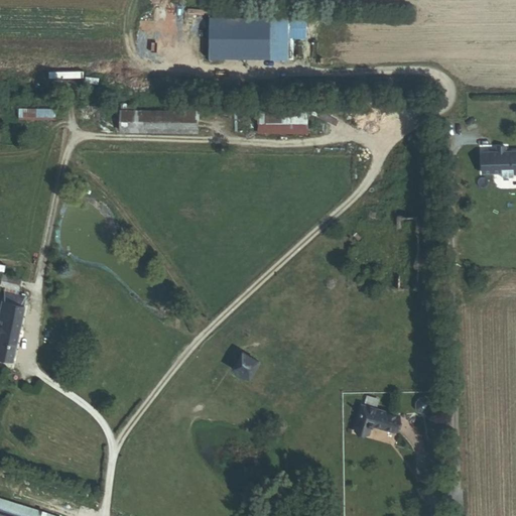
[(271,60),(272,16),(209,15),(208,59),(271,60)]
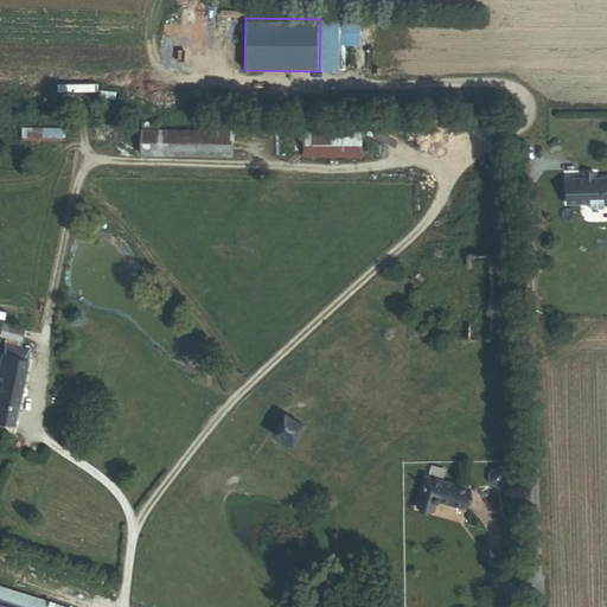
[(304,131),(328,132),(328,120),(304,120),(304,131)]
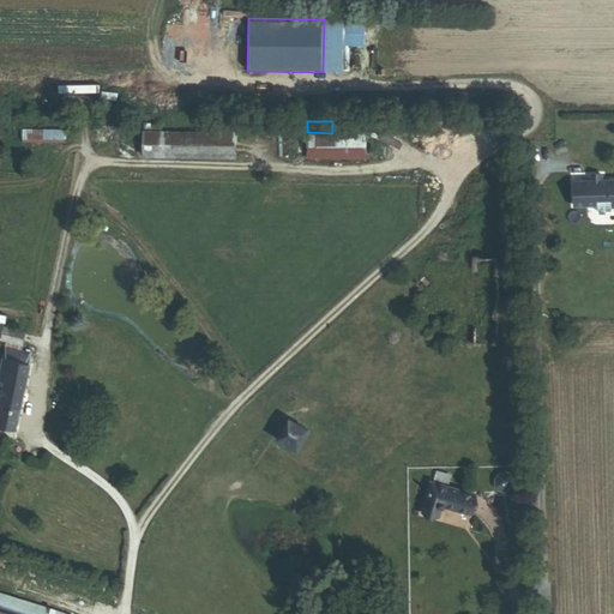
[(366,133),(366,122),(332,121),(332,133),(366,133)]
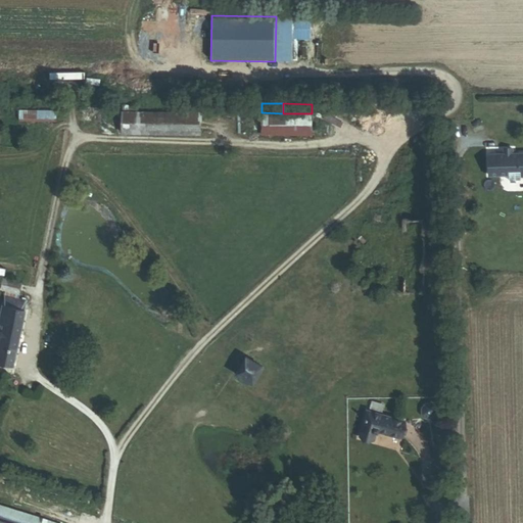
[(19,122),(53,122),(53,111),(19,111),(19,122)]
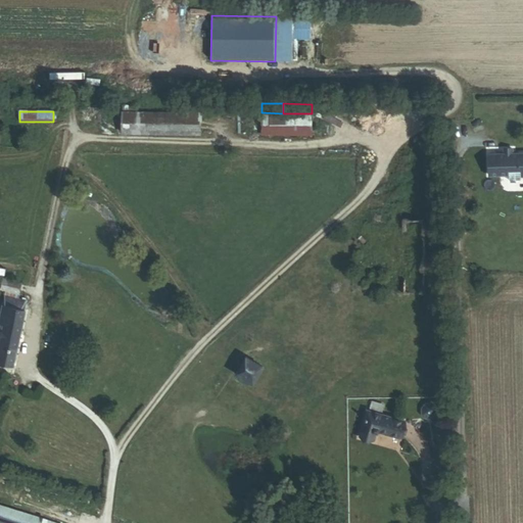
[(123,133),(200,134),(200,112),(151,112),(124,111),(123,133)]
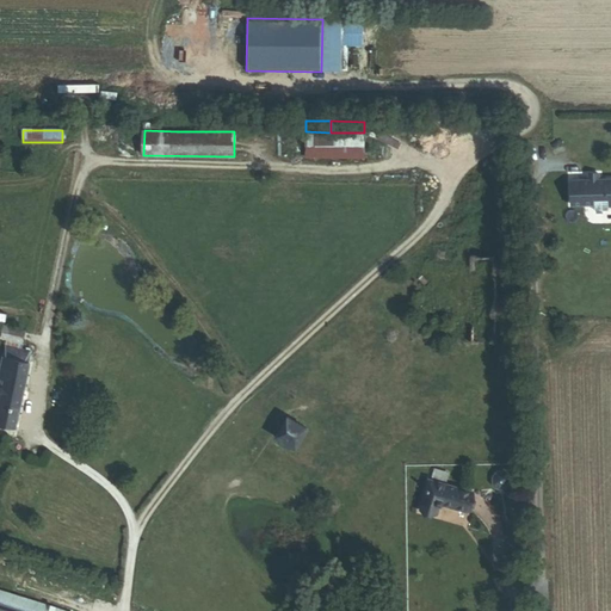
[(304,158),(363,159),(364,133),(331,133),(306,131),(304,158)]
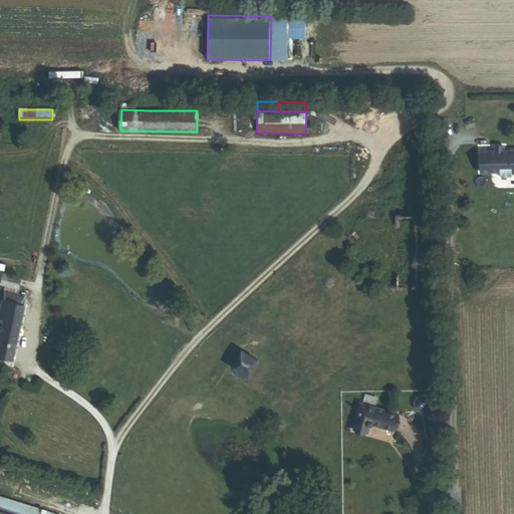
[(513,185),(513,162),(501,162),(501,157),(492,157),(491,162),(477,161),(476,182),(494,182),(494,190),(508,190),(508,185),(513,185)]
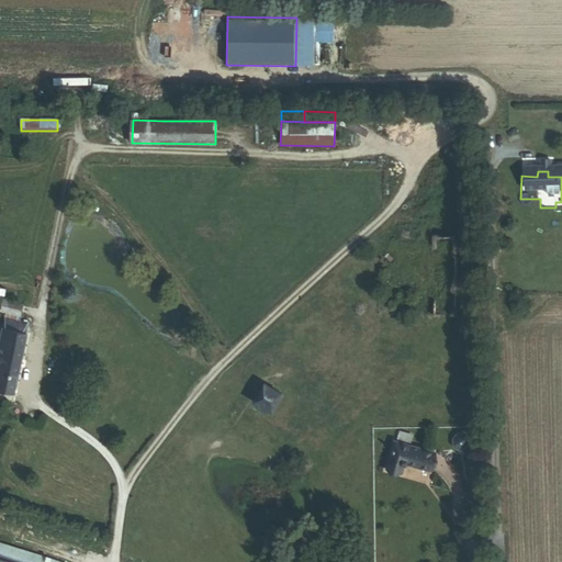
[(7,312),(20,315),(23,304),(3,300),(0,311),(7,312)]
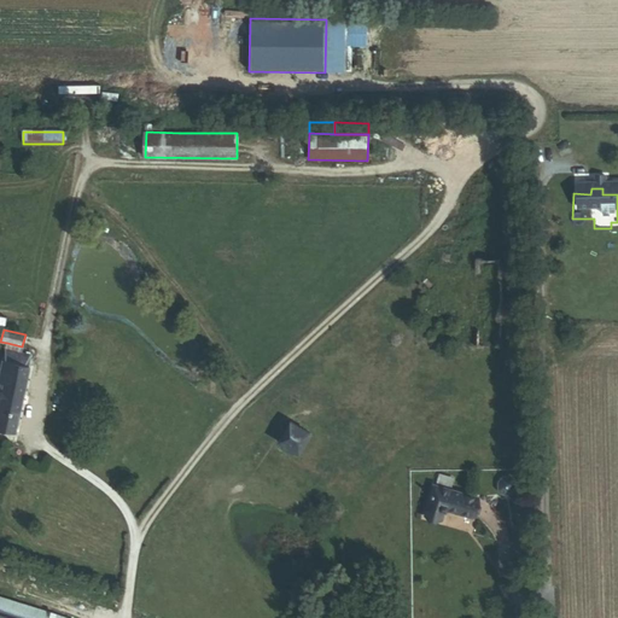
[(21,353),(22,347),(7,343),(4,360),(12,362),(15,351),(21,353)]
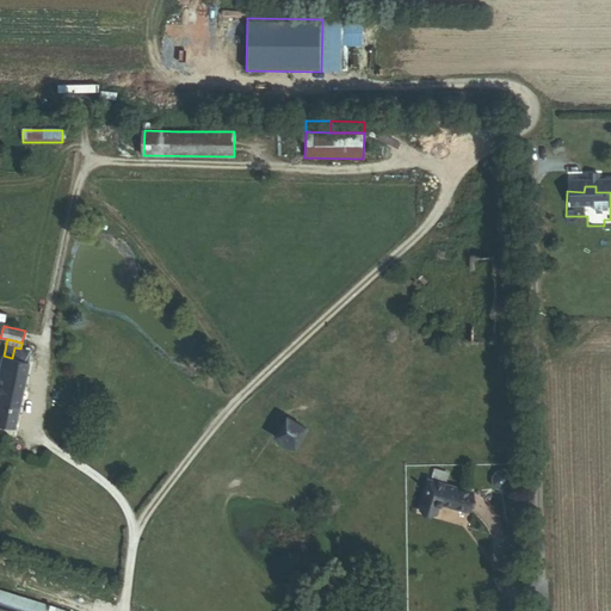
[(0,370),(0,424),(16,427),(30,362),(29,362),(31,351),(20,349),(14,347),(12,358),(4,356),(0,370)]
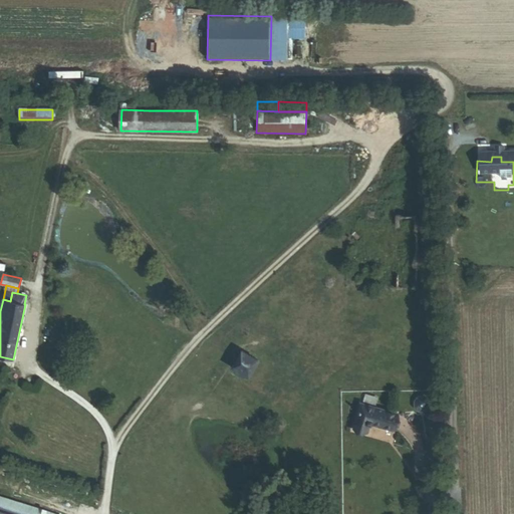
[(232,367),(249,377),(260,360),(242,349),(232,367)]
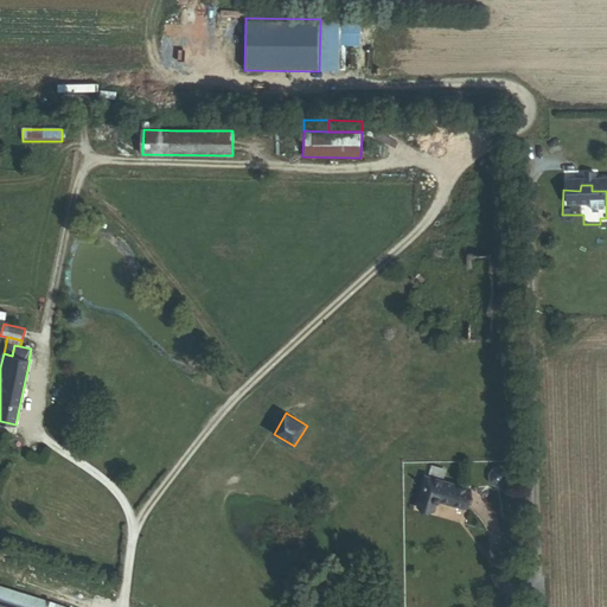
[(443,475),(446,470),(432,465),(429,472),(443,475)]
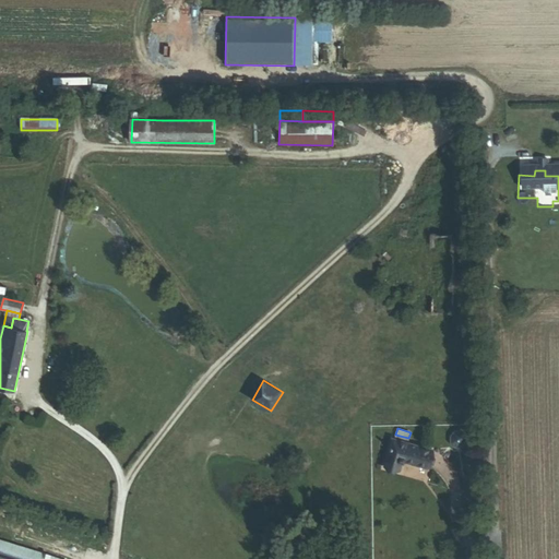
[(464,447),(467,442),(467,436),(463,431),(455,431),(451,435),(451,443),(456,448),(464,447)]
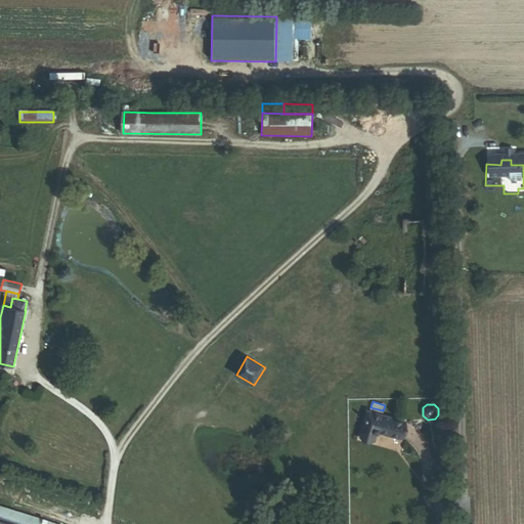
[(378,432),(399,438),(404,421),(367,410),(361,436),(375,440),(378,432)]
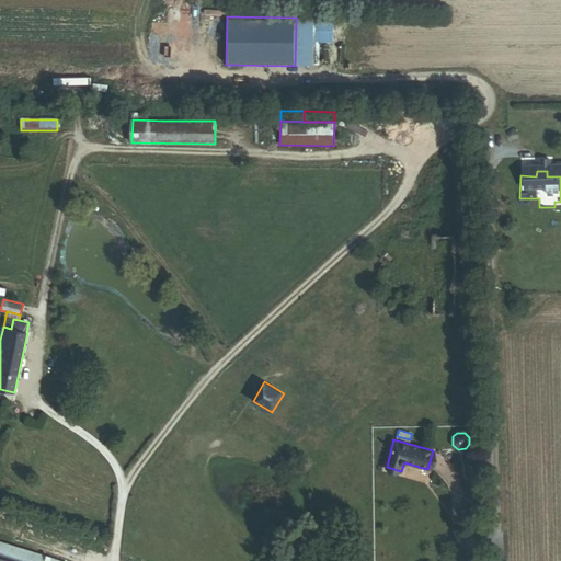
[(0,560),(2,560),(59,560),(0,541),(0,560)]
